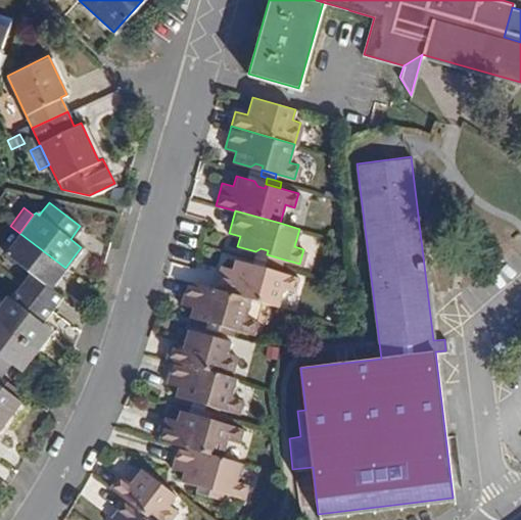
[(19,233),(4,253),(29,273),(19,285),(50,309),(60,296),(49,288),(65,268),(19,233)]
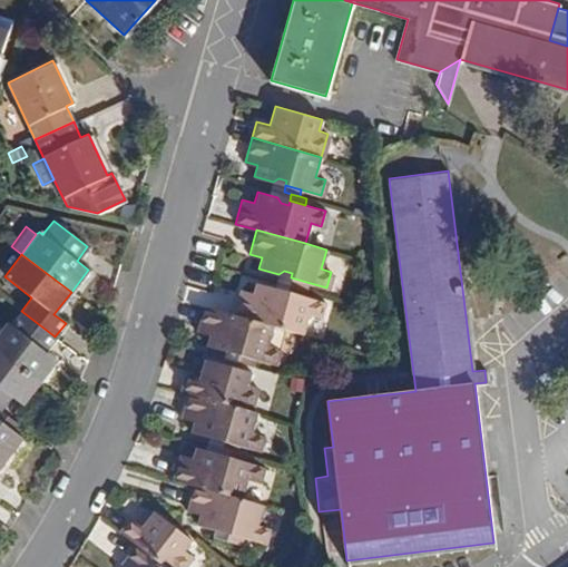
[(291,277),(289,284),(304,289),(306,282),(291,277)]
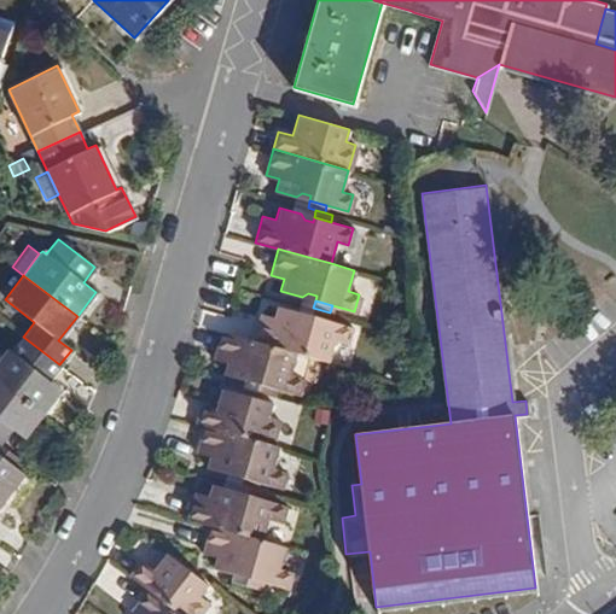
[(277,305),(273,317),(260,314),(253,340),(296,352),(314,357),(327,361),(333,339),(346,343),(349,326),(327,320),(311,315),(309,320),(301,317),(297,311),(277,305)]
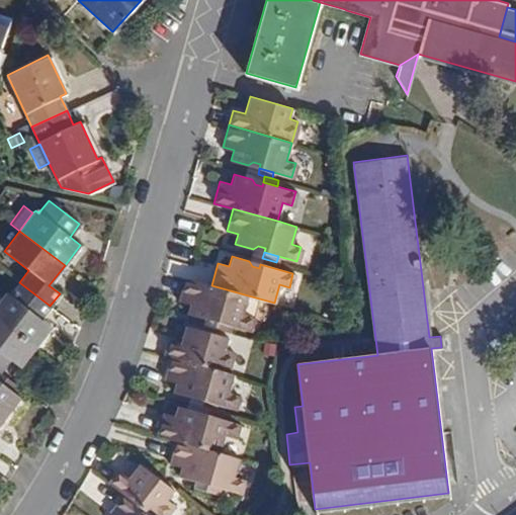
[(276,262),(262,258),(260,264),(274,268),(276,262)]
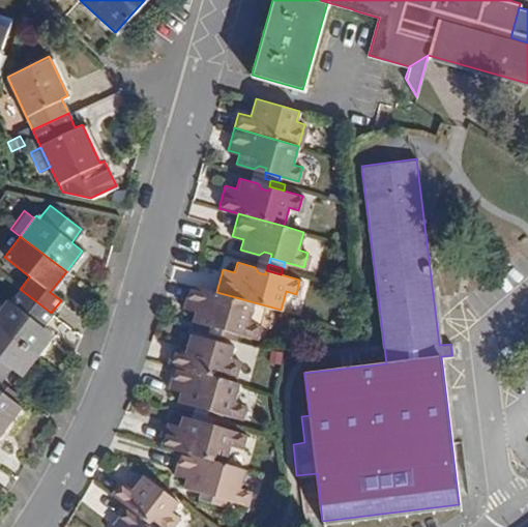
[(188,284),(182,306),(194,310),(191,320),(209,325),(214,322),(221,324),(220,328),(235,332),(254,338),(258,323),(247,320),(254,302),(216,292),(188,284)]
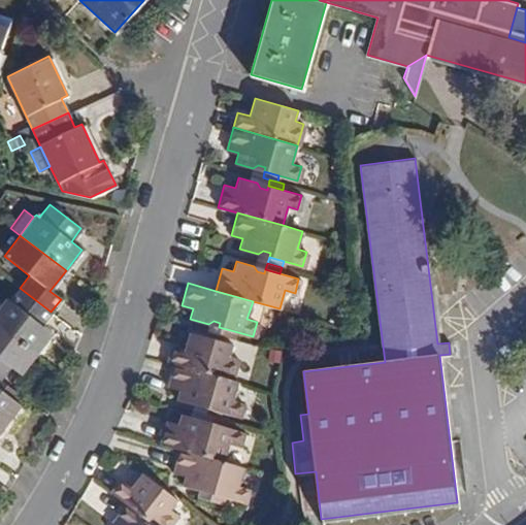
[(52,333),(41,325),(51,312),(20,288),(9,301),(5,298),(0,304),(0,326),(36,354),(52,333)]
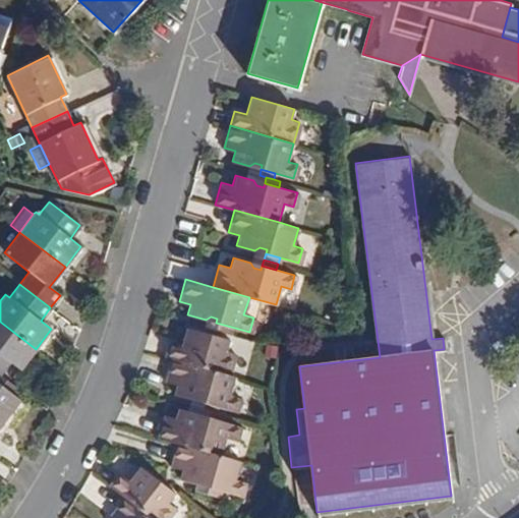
[(9,361),(19,369),(36,349),(0,322),(0,372),(9,361)]
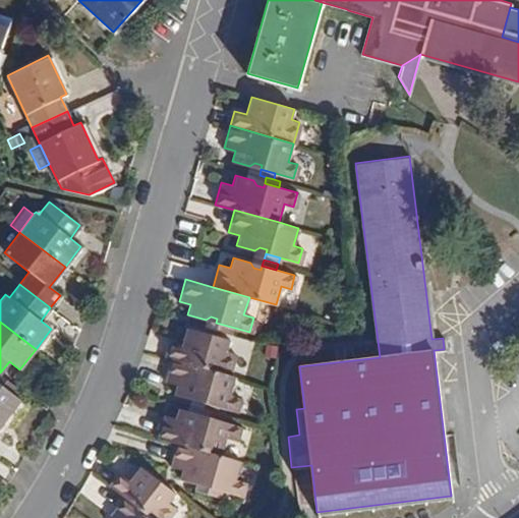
[(216,323),(215,329),(229,333),(231,327),(216,323)]
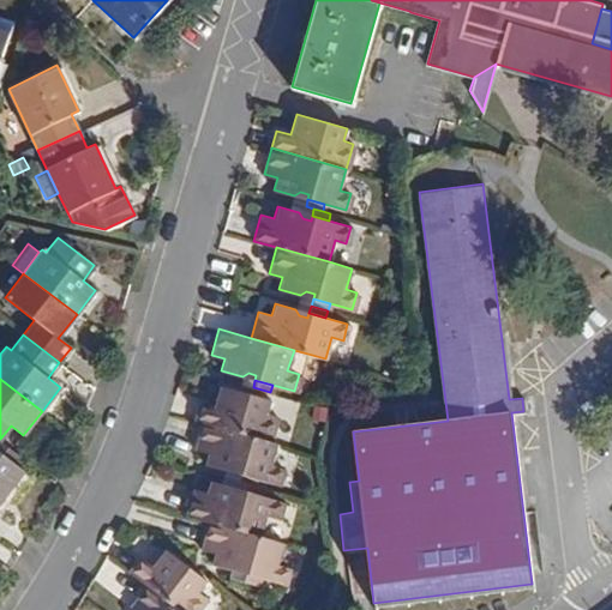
[(220,386),(214,406),(199,403),(195,420),(203,422),(270,441),(276,416),(267,412),(270,400),(220,386)]
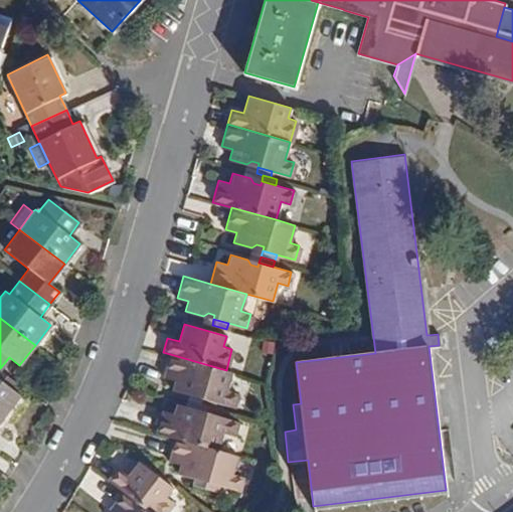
[(170,354),(164,376),(175,379),(172,389),(189,394),(194,391),(201,393),(200,397),(214,401),(232,406),(236,392),(227,389),(232,372),(226,370),(170,354)]
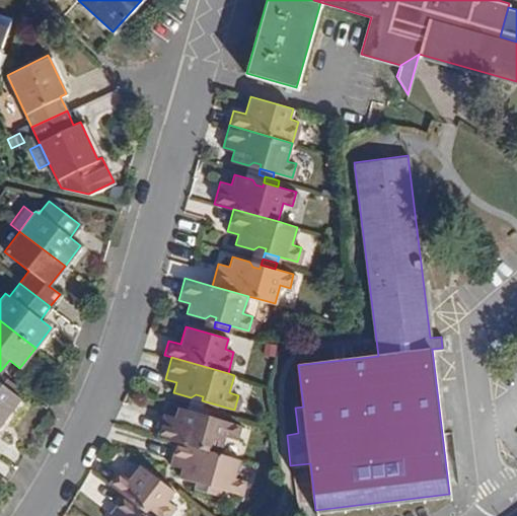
[(0,422),(19,397),(0,382),(0,422)]
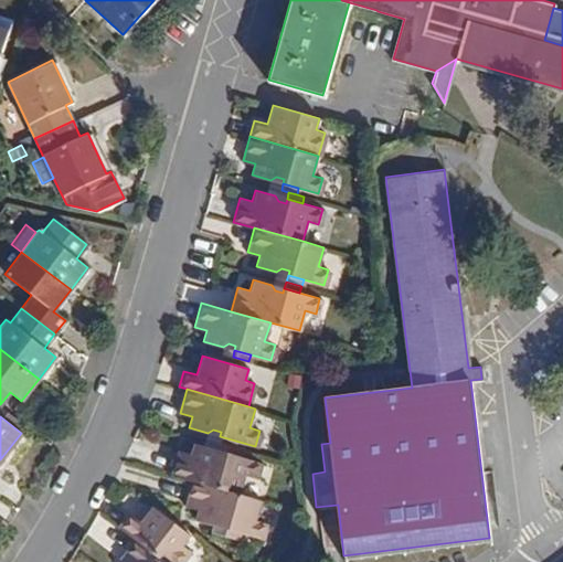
[(220,436),(218,443),(226,445),(233,447),(235,441),(220,436)]
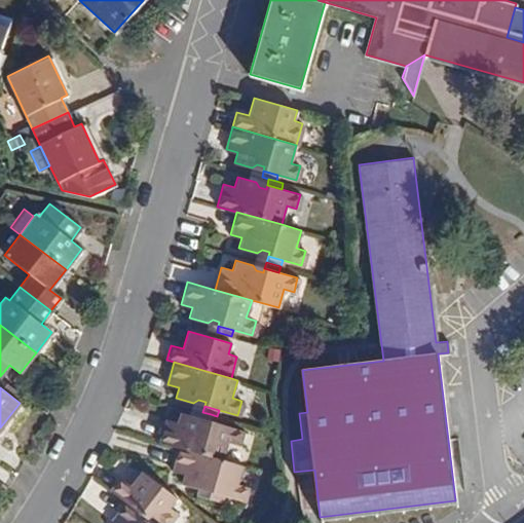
[(180,412),(178,422),(166,419),(159,442),(179,447),(224,459),(229,442),(238,444),(242,430),(224,424),(210,420),(209,424),(201,422),(198,417),(180,412)]
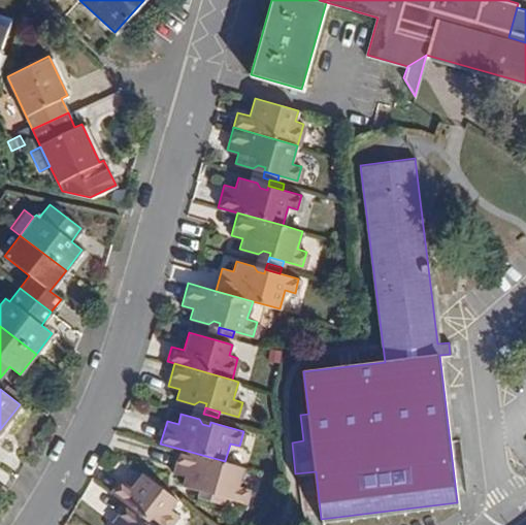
[(227,420),(218,418),(211,416),(210,422),(225,426),(227,420)]
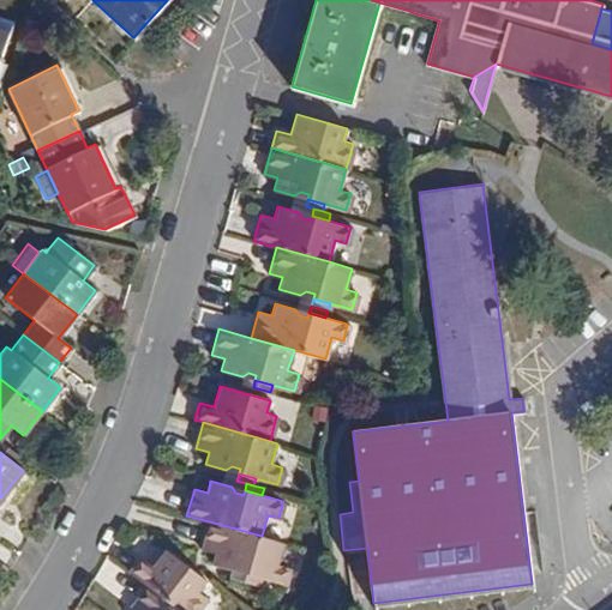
[(209,521),(202,548),(215,551),(211,563),(233,569),(239,566),(247,568),(246,573),(263,578),(285,584),(289,567),(279,565),(285,543),(262,536),(209,521)]
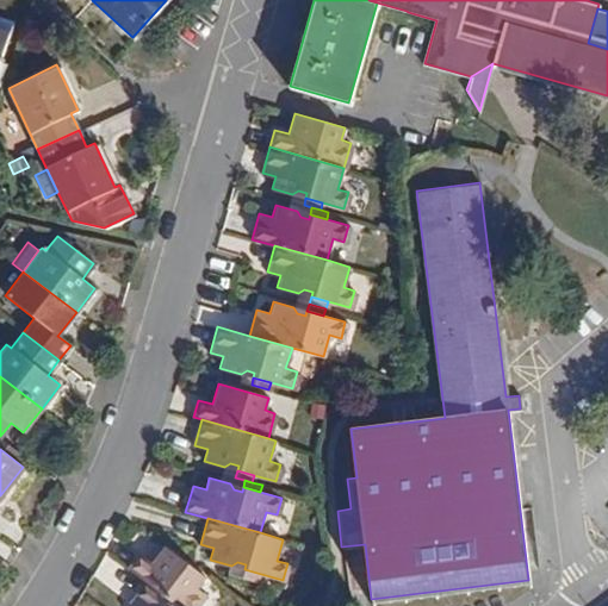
[(205,576),(163,544),(150,561),(138,553),(126,566),(146,580),(178,605),(193,605),(204,593),(197,587),(205,576)]
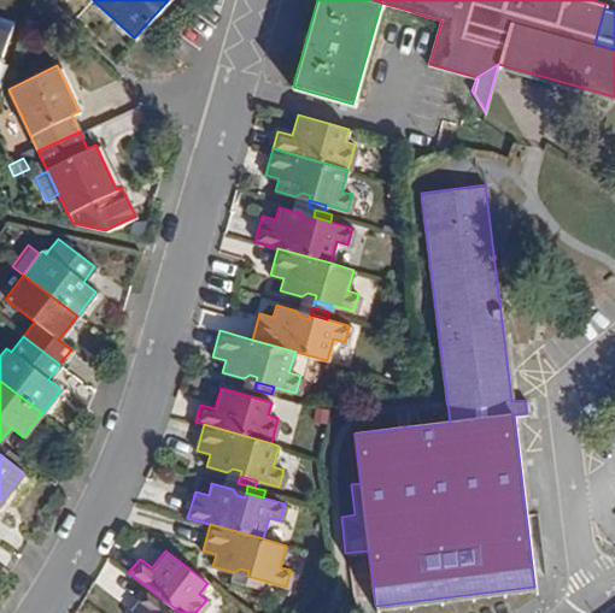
[(247,576),(245,583),(262,588),(264,581),(247,576)]
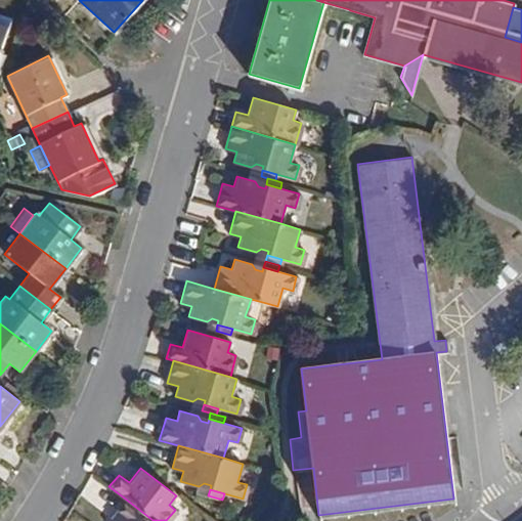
[(153,520),(125,498),(111,517),(115,520),(153,520)]
